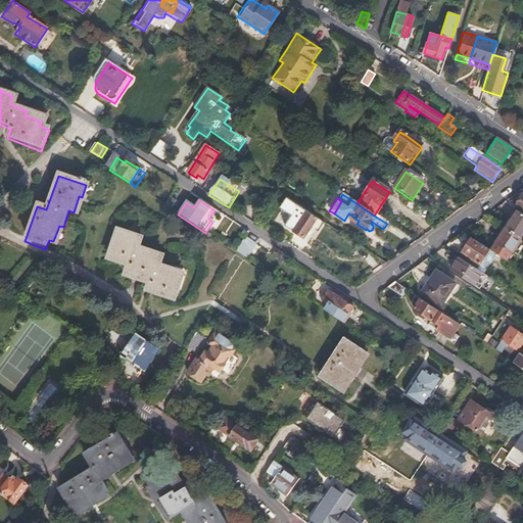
[(304,238),(318,219),(297,205),(284,226),(304,238)]
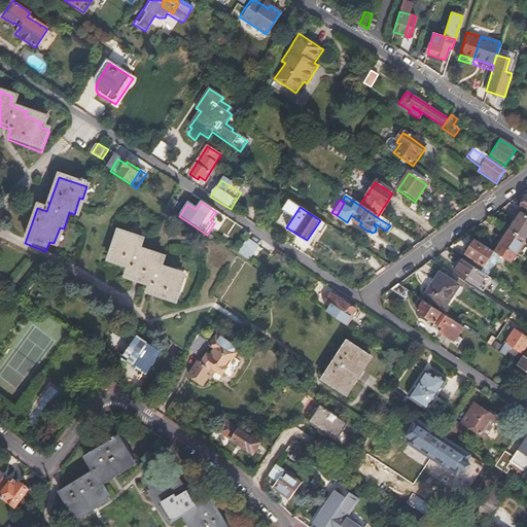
[(510,231),(525,240),(526,237),(526,214),(522,211),(510,231)]
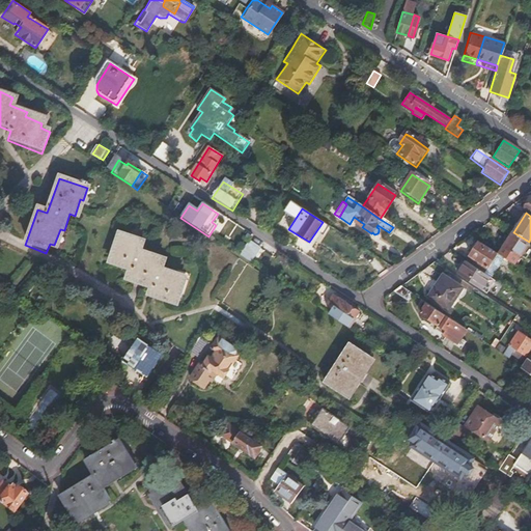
[(530,242),(529,242),(513,232),(504,247),(520,257),(530,242)]
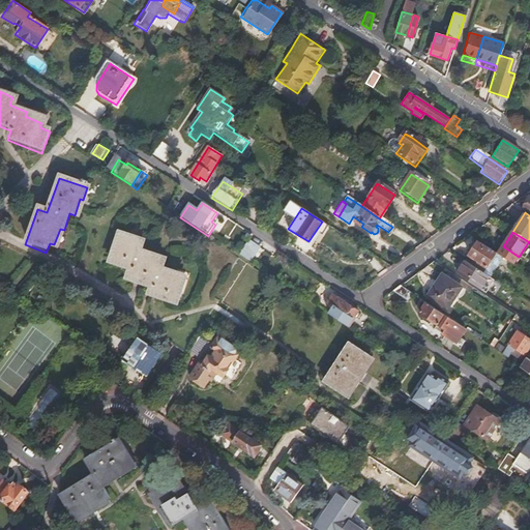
[(119,235),(110,263),(118,265),(117,268),(127,271),(125,276),(139,282),(138,284),(150,288),(148,295),(175,303),(181,282),(174,278),(175,275),(159,270),(162,266),(149,262),(150,258),(139,254),(140,249),(122,243),(124,238),(119,235)]
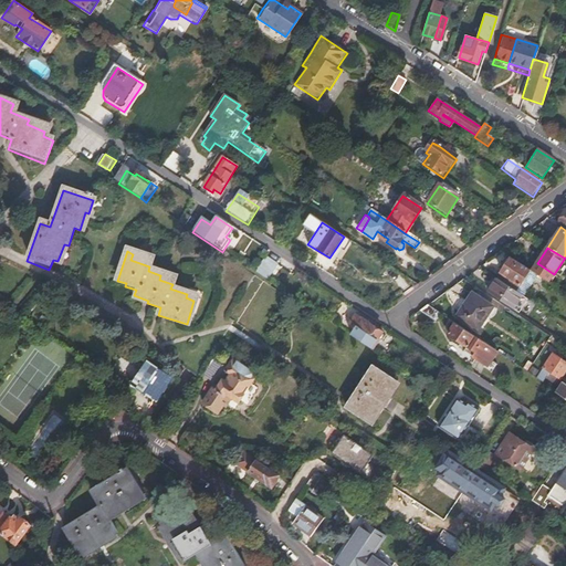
[(254,268),(262,272),(271,259),(263,254),(254,268)]
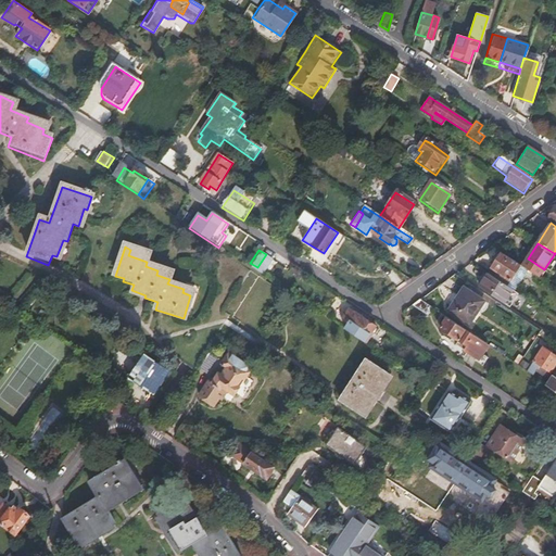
[(266,254),(257,267),(261,270),(270,256),(266,254)]
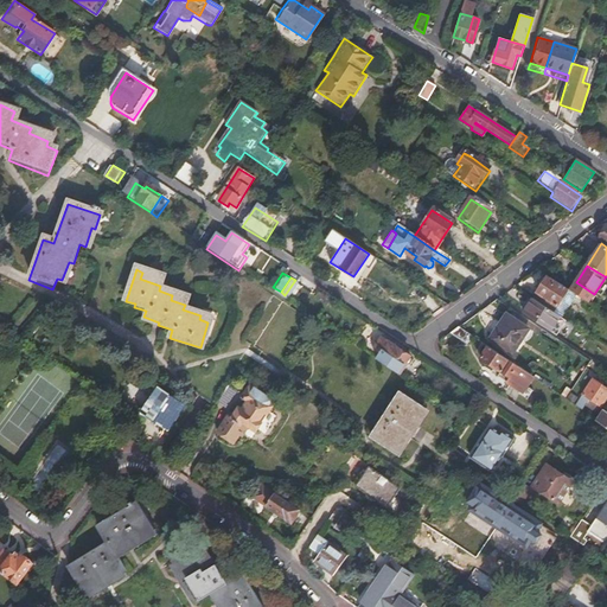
[(547,278),(532,299),(558,315),(573,294),(547,278)]
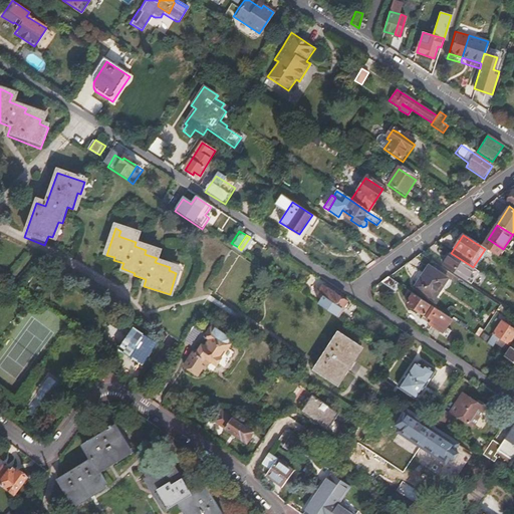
[(443,264),(468,281),(476,269),(473,267),(451,253),(443,264)]
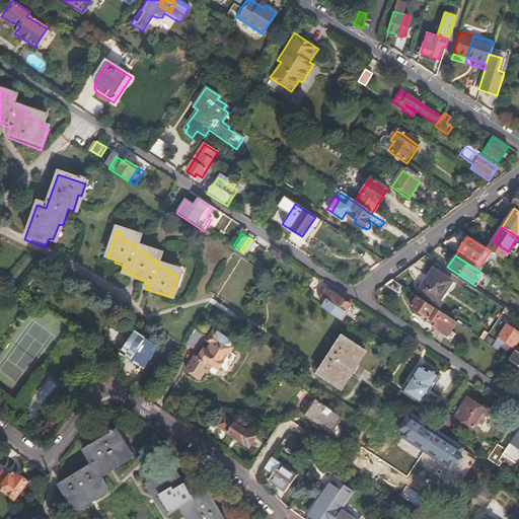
[(434,270),(420,290),(439,302),(453,282),(434,270)]
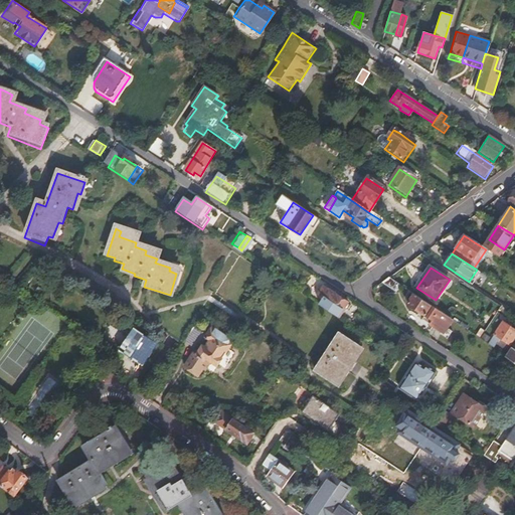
[(389,278),(381,283),(395,292),(400,285),(389,278)]
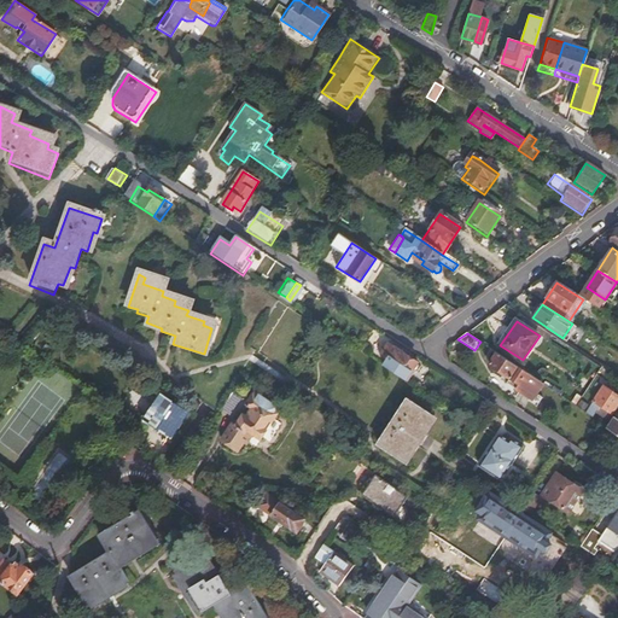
[(388,359),(382,367),(406,382),(418,363),(386,343),(380,353),(388,359)]
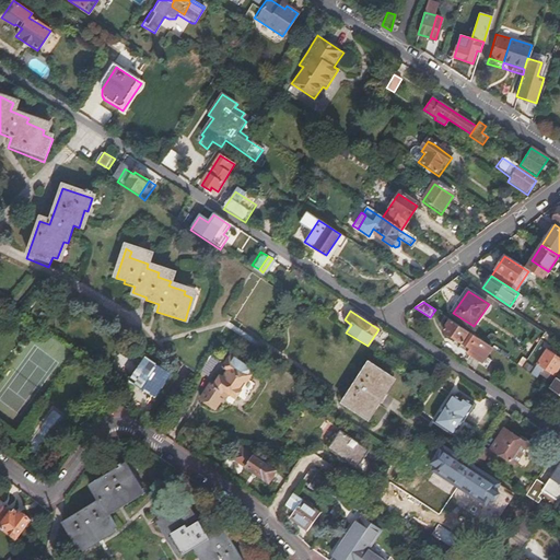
[(459,348),(467,353),(470,349),(470,348),(478,338),(444,315),(439,323),(445,327),(443,331),(462,343),(459,348)]
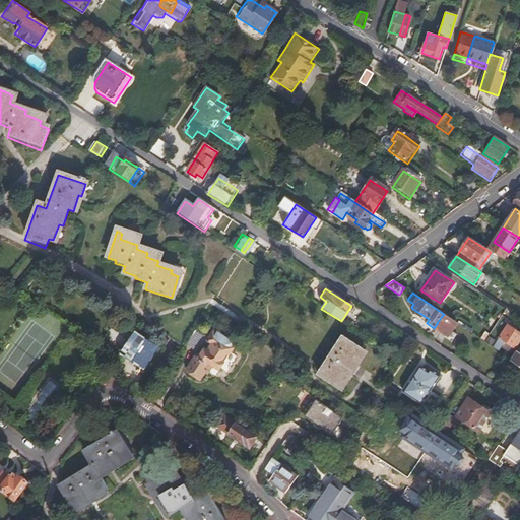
[(437,324),(434,328),(446,336),(444,338),(451,343),(456,336),(451,332),(457,323),(452,319),(444,314),(437,323),(437,324)]
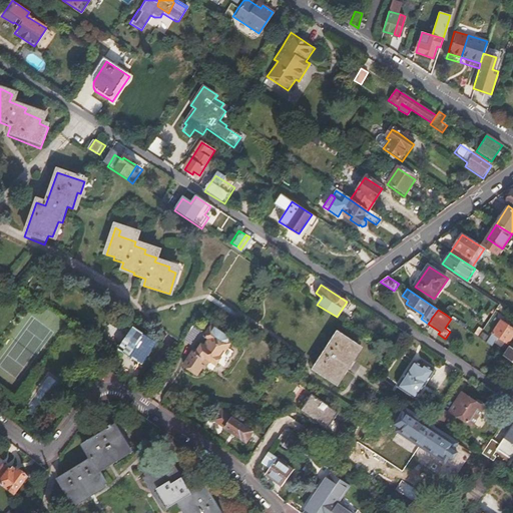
[(491,333),(485,342),(488,344),(489,344),(495,336),(497,337),(507,344),(512,334),(512,328),(501,320),(492,333),(491,333)]
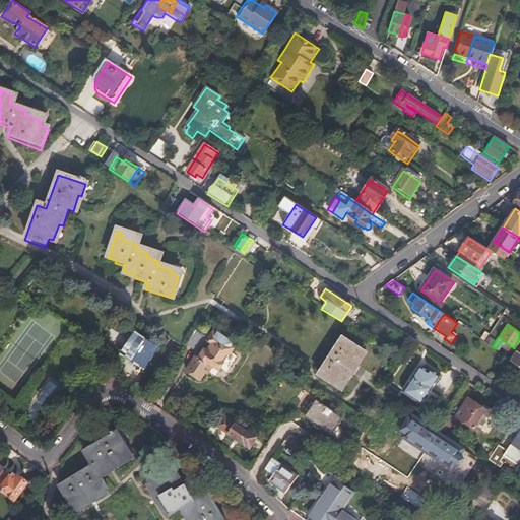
[(198,360),(195,359),(191,365),(186,373),(200,382),(205,374),(207,375),(212,367),(219,371),(236,345),(214,331),(207,342),(211,344),(206,352),(203,351),(198,360)]
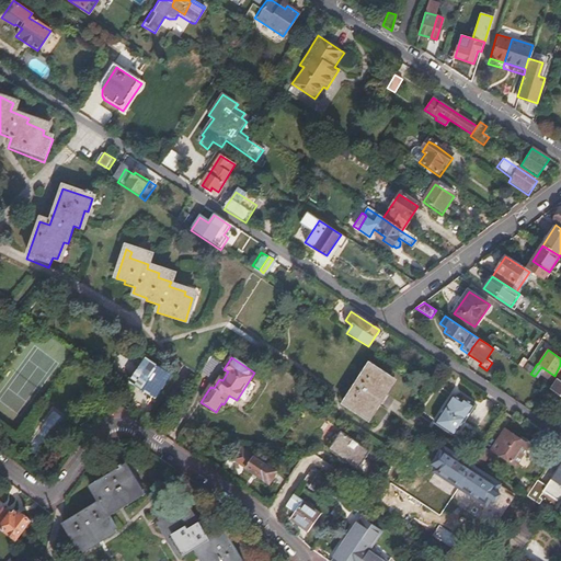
[(135,381),(153,395),(162,382),(167,377),(147,364),(135,381)]
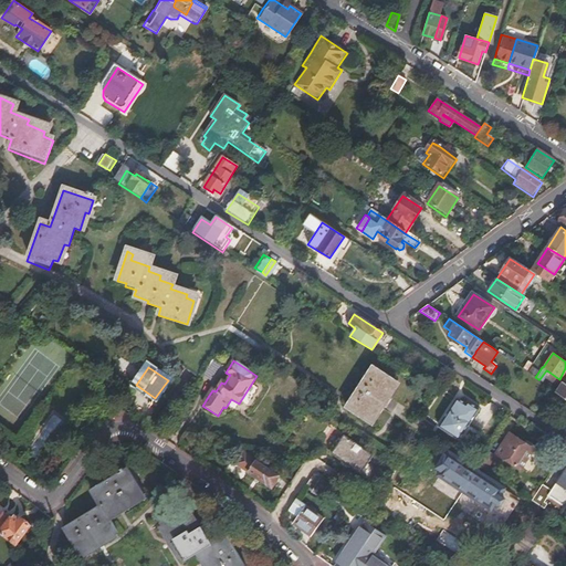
[(373,369),(347,408),(370,423),(397,384),(373,369)]
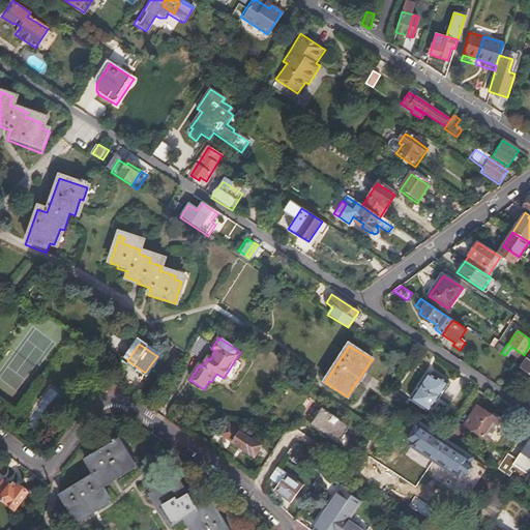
[(529,358),(527,357),(520,367),(529,374),(529,358)]
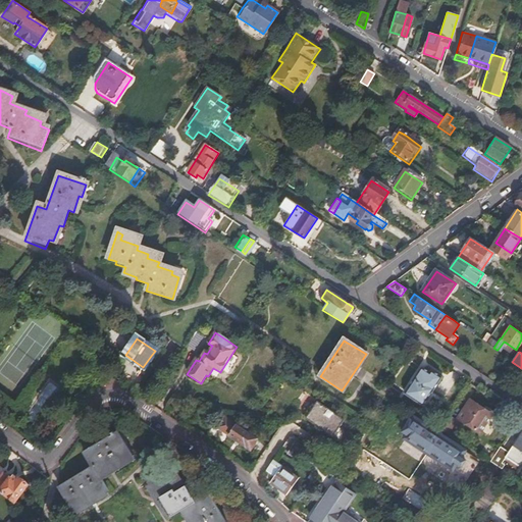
[(148,370),(155,359),(151,356),(143,367),(148,370)]
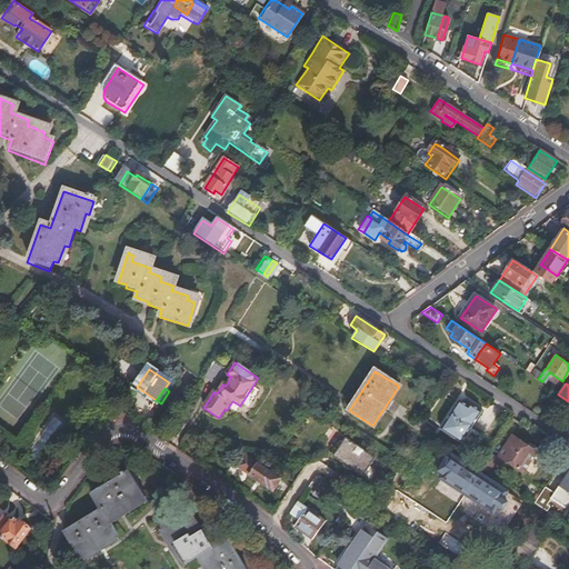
[(476,401),(475,401),(466,395),(462,399),(451,417),(447,423),(455,429),(467,437),(479,445),(485,437),(489,430),(478,421),(483,413),(483,412),(488,406),(479,400),(478,403),(476,401)]
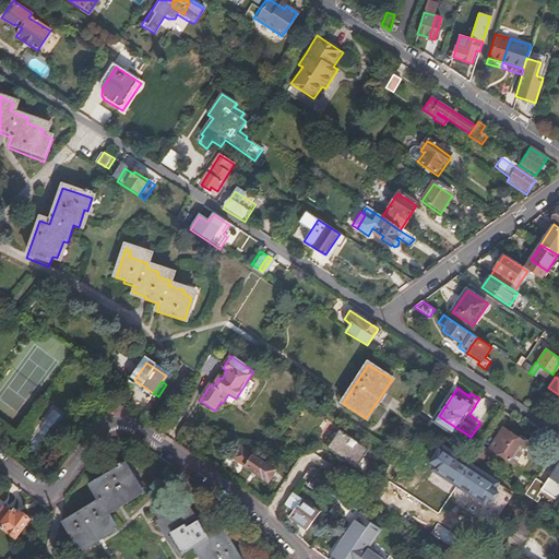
[(507,428),(491,450),(515,465),(530,442),(507,428)]
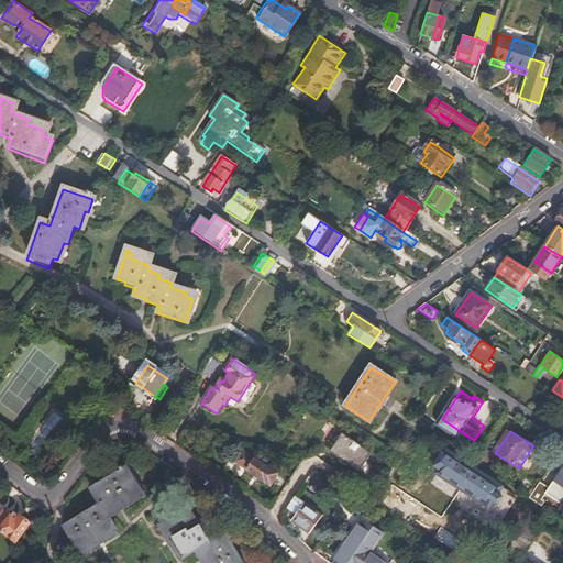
[(339,435),(329,449),(328,451),(359,471),(371,453),(340,433),(339,435)]
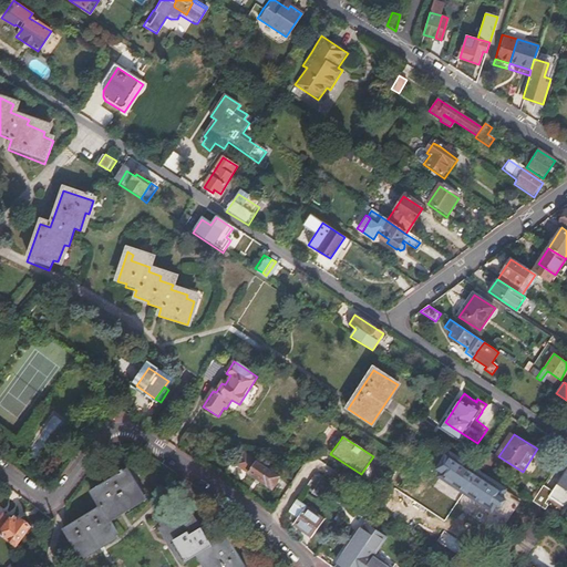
[(330,451),(331,452),(341,439),(339,436),(337,440),(332,444),(330,451)]
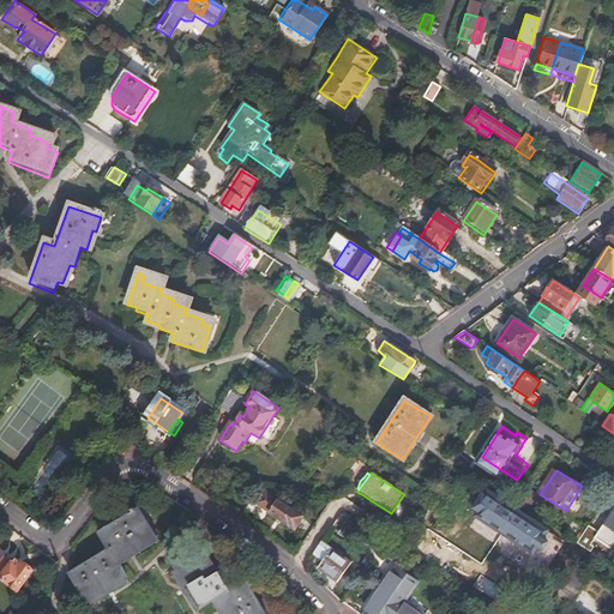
[(486,487),(471,506),(537,552),(546,540),(539,536),(543,529),(491,494),(492,491),(486,487)]
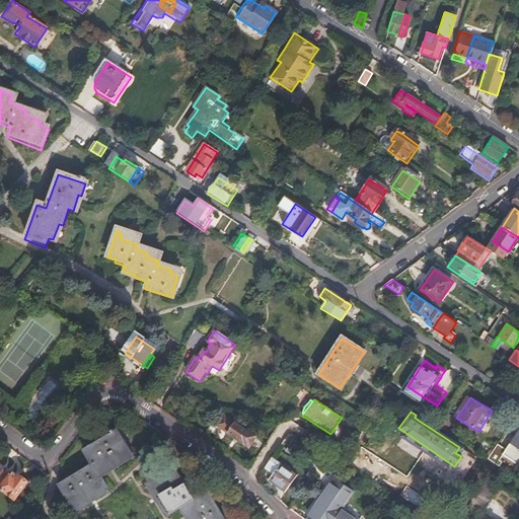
[(445,414),(437,427),(445,432),(454,420),(445,414)]
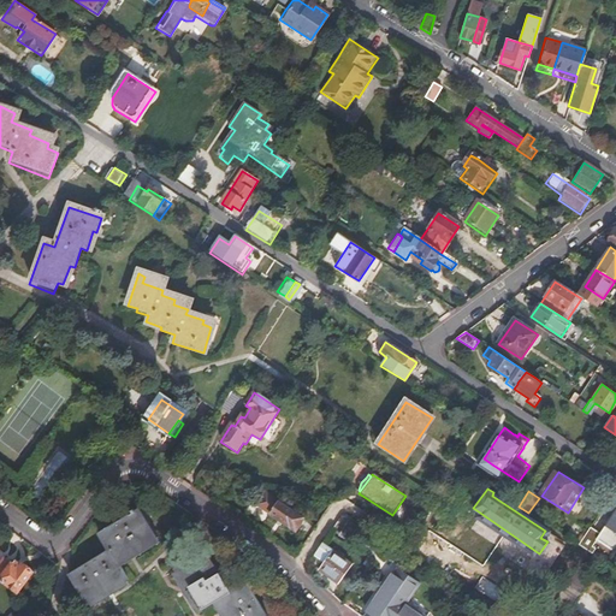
[(303,520),(266,495),(258,507),(295,532),(303,520)]
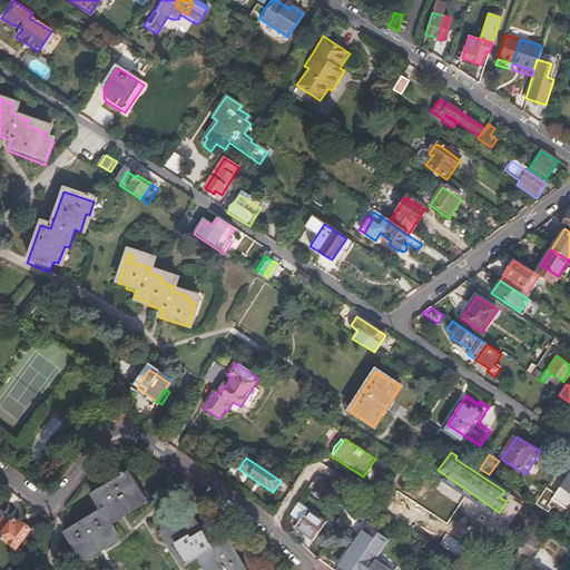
[(501,462),(499,461),(489,474),(492,477),(501,462)]
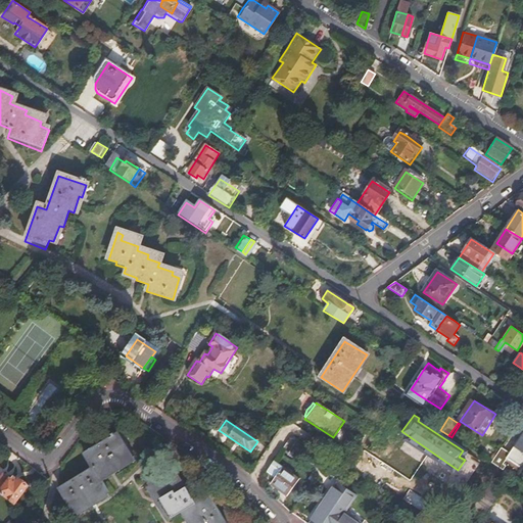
[(93,469),(59,490),(75,515),(108,493),(100,478),(129,461),(113,436),(84,455),(93,469)]
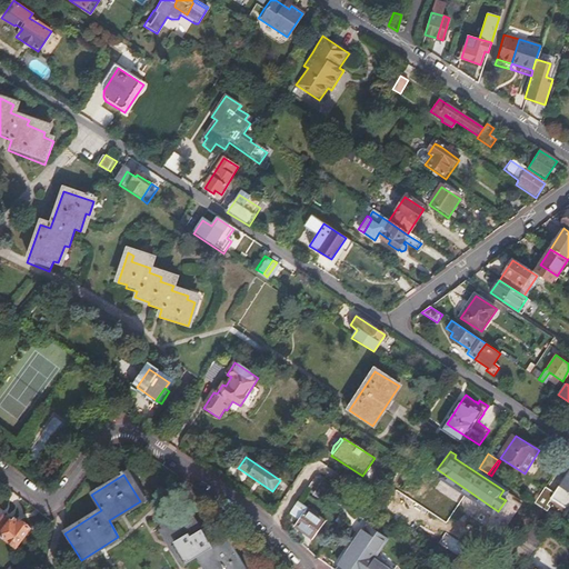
[(546,489),(535,505),(545,511),(547,509),(548,507),(551,502),(568,512),(568,510),(568,475),(553,496),(546,489)]
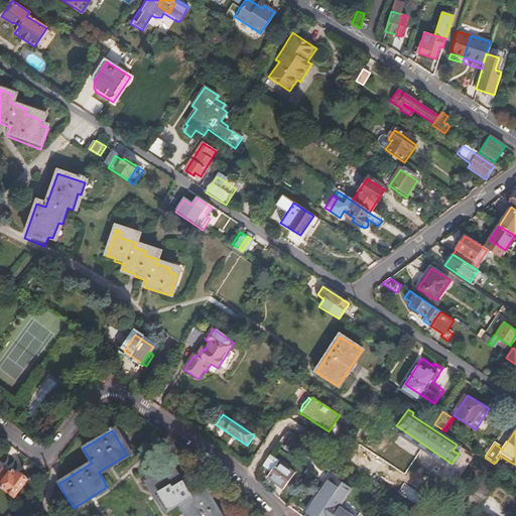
[(269,456),(263,466),(271,471),(266,479),(282,490),(294,473),(269,456)]
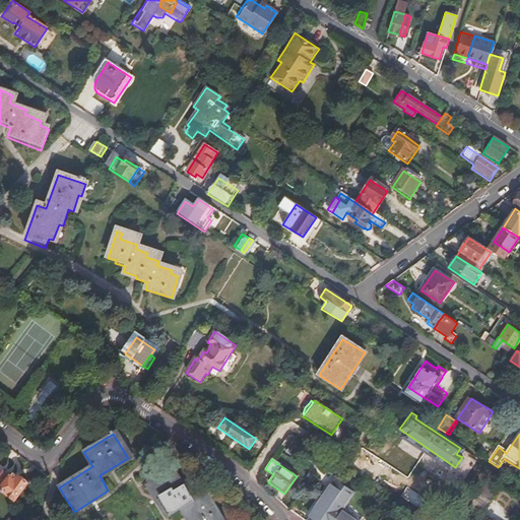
[(172,467),(147,482),(168,516),(182,508),(189,519),(223,519),(206,492),(192,501),(172,467)]
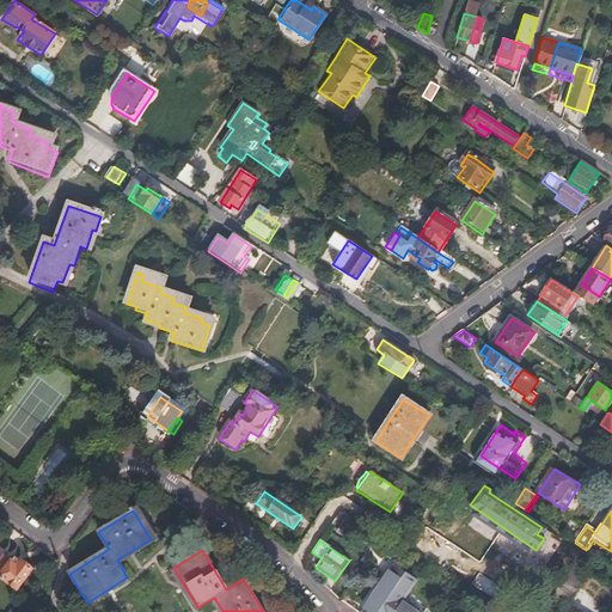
[(0,554),(0,577),(19,592),(35,570),(16,557),(11,562),(0,554)]
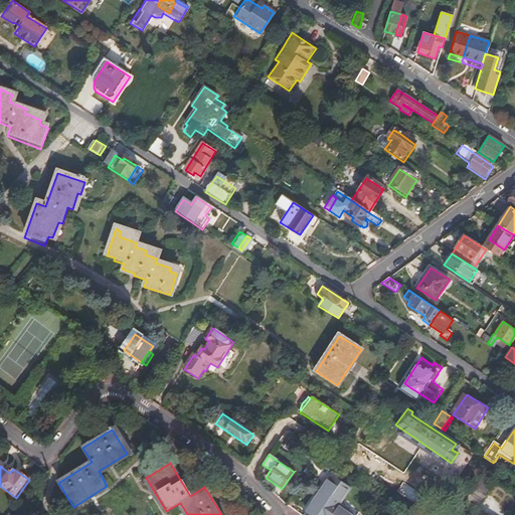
[(330,475),(327,481),(346,494),(349,489),(330,475)]
